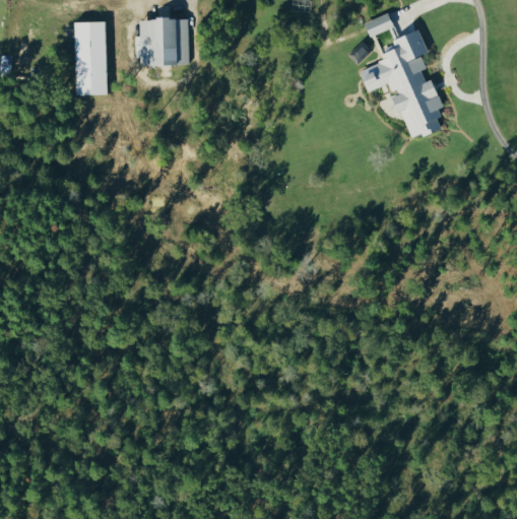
[(394,26),(388,12),(364,23),(370,37),(394,26)]
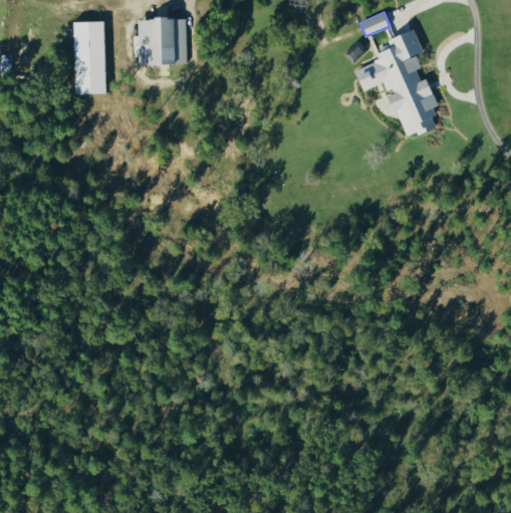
[(140,65),(186,64),(185,18),(139,19),(140,65)]
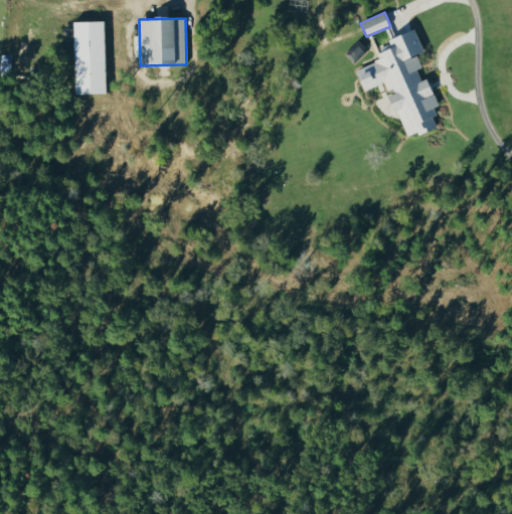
[(76,95),(107,94),(105,21),(74,22),(76,95)]
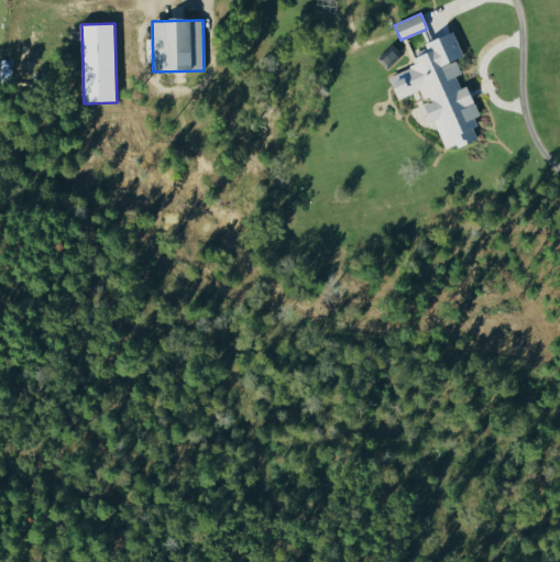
[(445,152),(479,140),(472,119),(480,117),(469,86),(460,89),(456,77),(461,75),(456,61),(463,57),(454,33),(424,44),(426,51),(410,56),(414,67),(388,76),(397,99),(419,91),(424,102),(426,101),(445,152)]
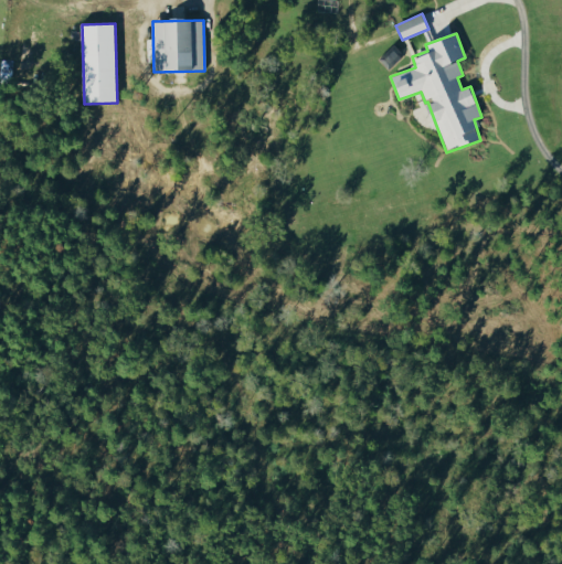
[(23,54),(33,55),(34,38),(24,38),(23,54)]
